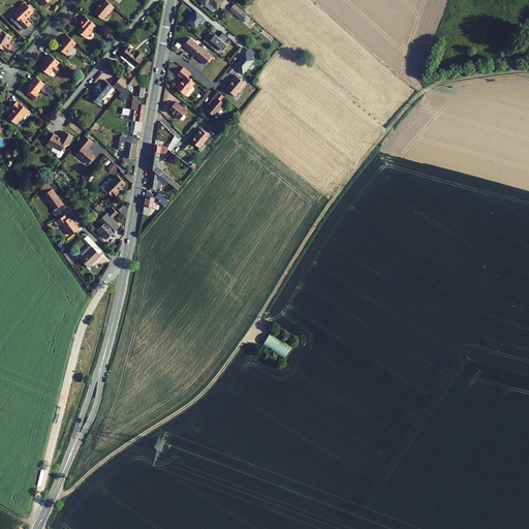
[(113,6),(105,0),(103,0),(100,4),(101,5),(100,6),(99,7),(98,7),(93,11),(102,19),(106,13),(107,14),(111,10),(110,9),(113,6)]
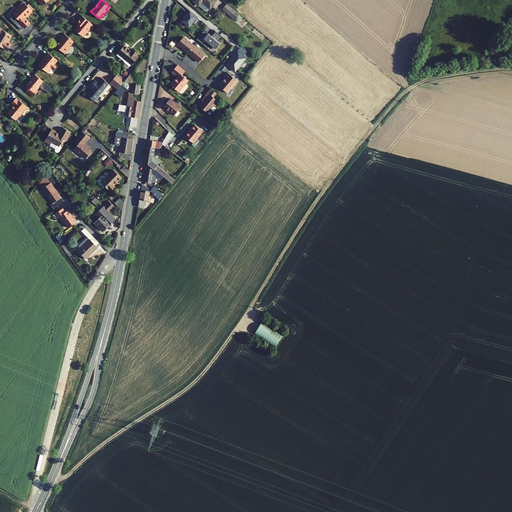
[(216,1),(215,0),(194,0),(193,1),(206,11),(209,8),(210,9),(216,1)]
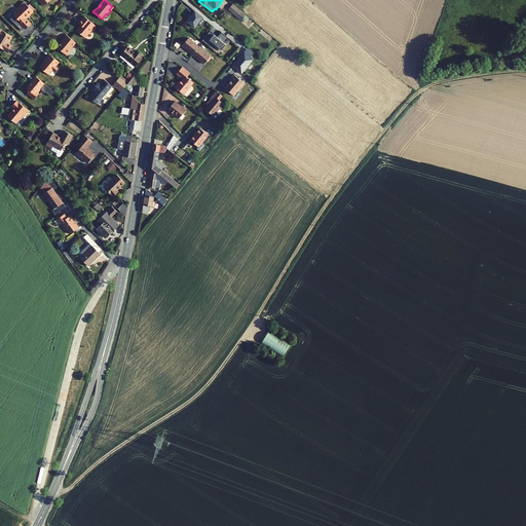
[(28,6),(24,1),(19,6),(20,7),(12,14),(14,15),(10,19),(22,31),(25,28),(26,29),(31,24),(26,19),(34,11),(33,11),(28,6)]
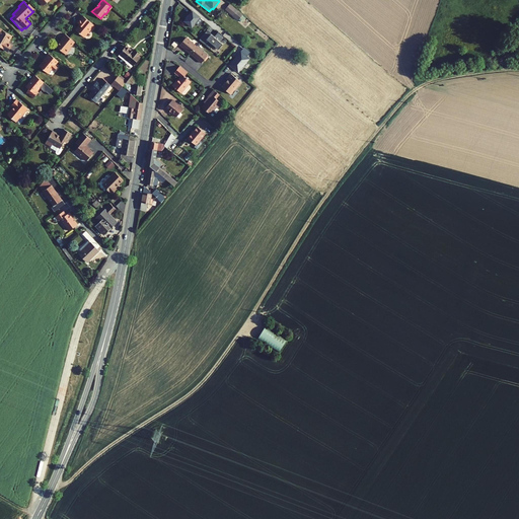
[(229,4),(225,9),(238,20),(238,19),(242,15),(229,4)]
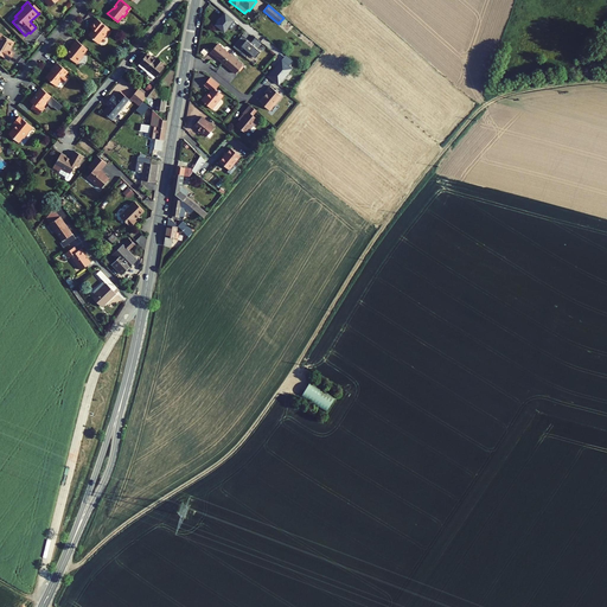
[(238,24),(225,13),(216,25),(224,32),(228,27),(232,31),(238,24)]
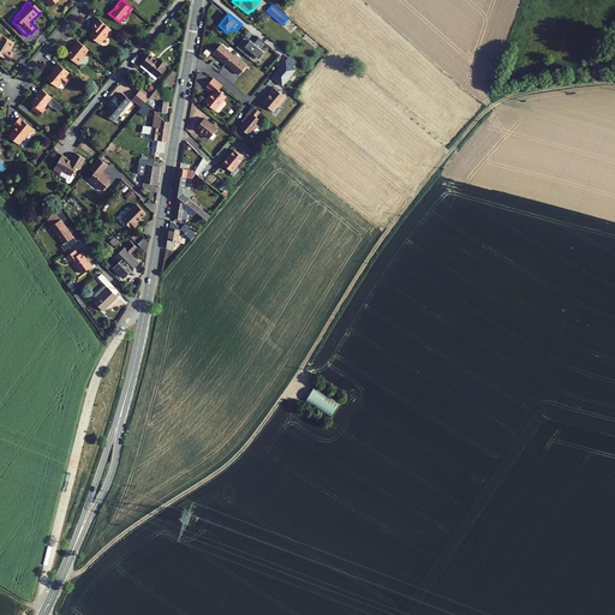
[(111,29),(99,19),(93,25),(96,28),(94,29),(89,35),(99,43),(103,39),(105,39),(108,35),(107,34),(111,29)]
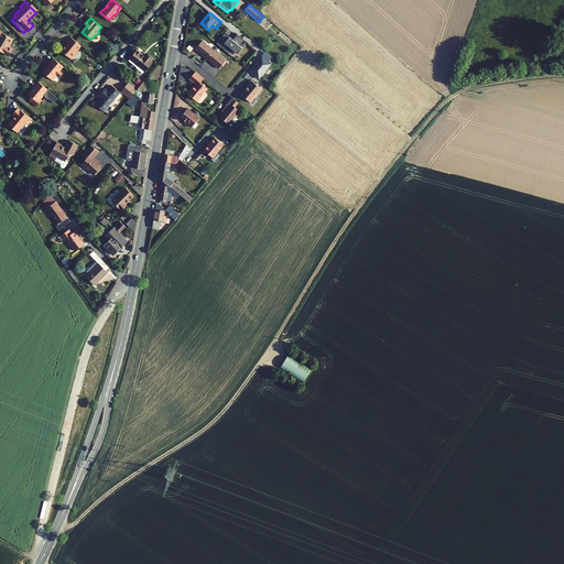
[(12,39),(0,31),(0,51),(9,56),(13,50),(8,46),(12,39)]
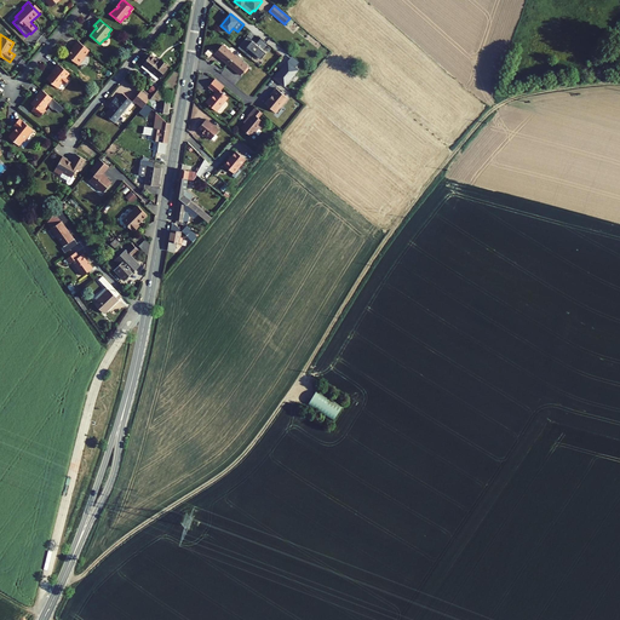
[(89,50),(78,40),(73,47),(67,56),(79,65),(85,57),(84,56),(89,50)]
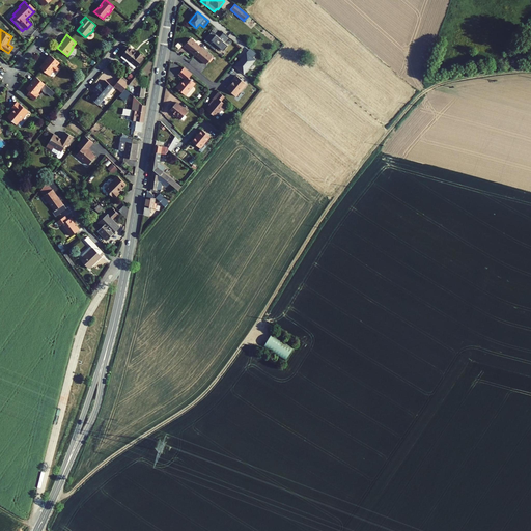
[(227,45),(216,35),(211,40),(214,43),(211,47),(215,50),(218,46),(223,51),(227,45)]
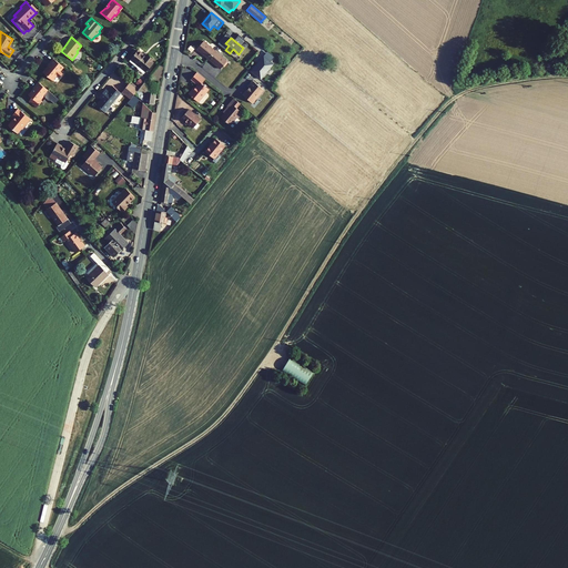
[(203,41),(196,49),(209,59),(215,51),(203,41)]
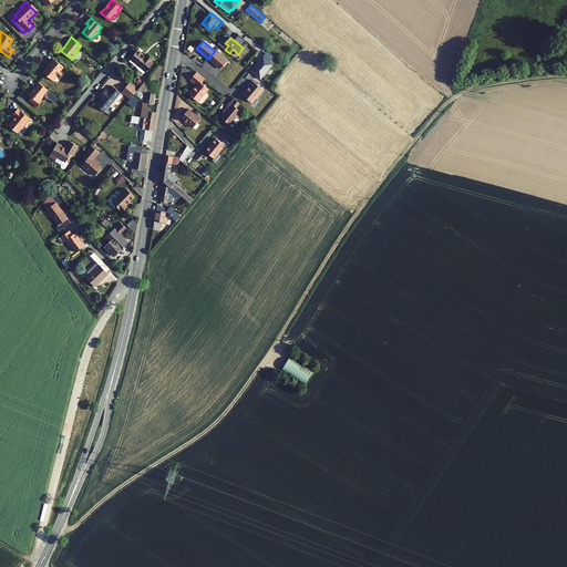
[(138,66),(145,72),(153,62),(151,61),(152,59),(147,54),(145,58),(143,57),(143,55),(137,51),(130,60),(138,66)]
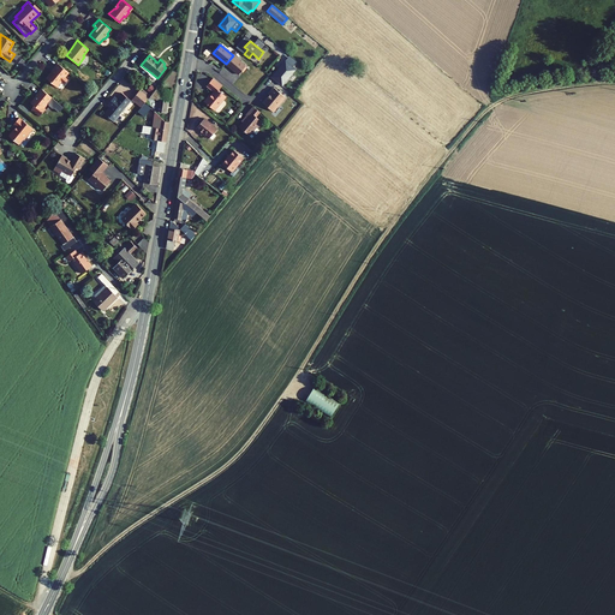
[(226,64),(238,75),(246,66),(233,55),(226,64)]
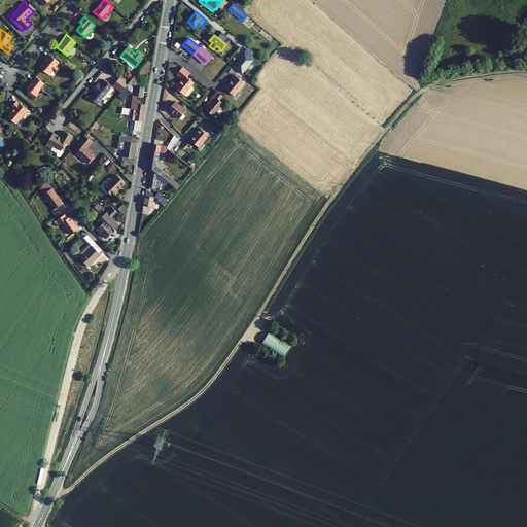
[(254,53),(248,47),(244,51),(245,53),(250,58),(254,53)]
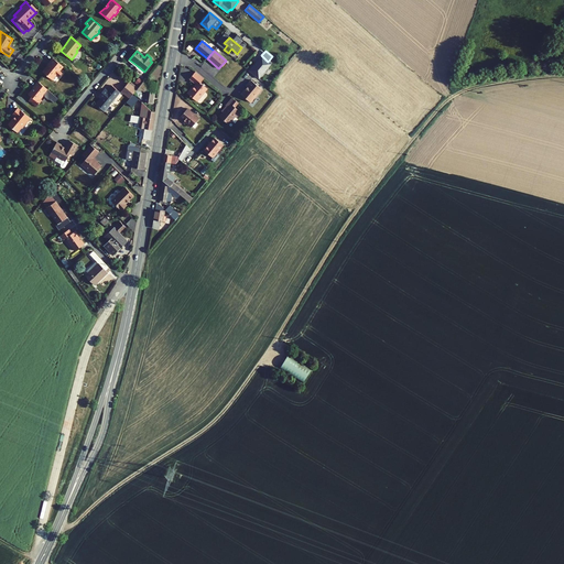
[(262,56),(249,71),(258,79),(271,64),(268,62),(262,56)]
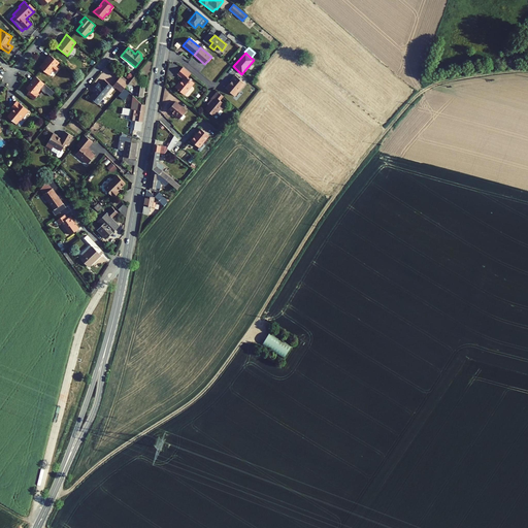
[(59,62),(50,55),(45,59),(46,59),(40,67),(48,74),(53,69),(56,72),(59,68),(56,66),(59,62)]
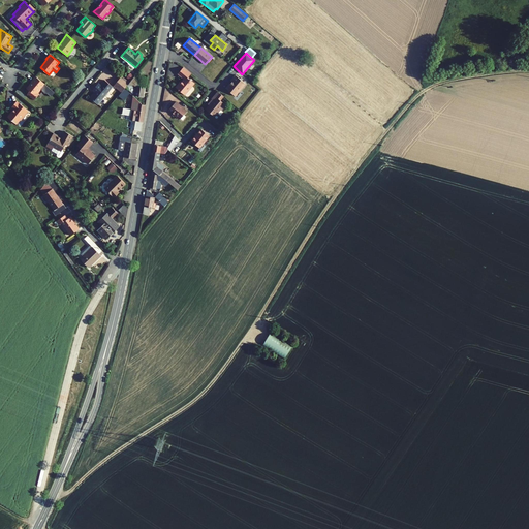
[(181,83),(180,83),(176,87),(184,94),(194,83),(188,78),(191,73),(183,67),(178,73),(184,79),(182,82),(181,83)]
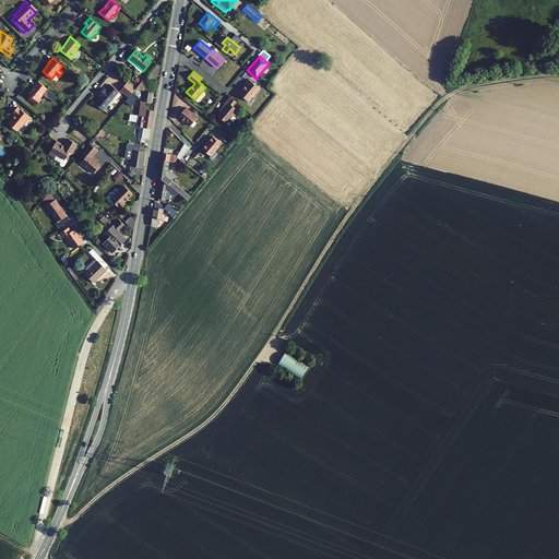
[(260,88),(248,79),(244,85),(245,86),(242,88),(238,93),(248,102),(260,88)]
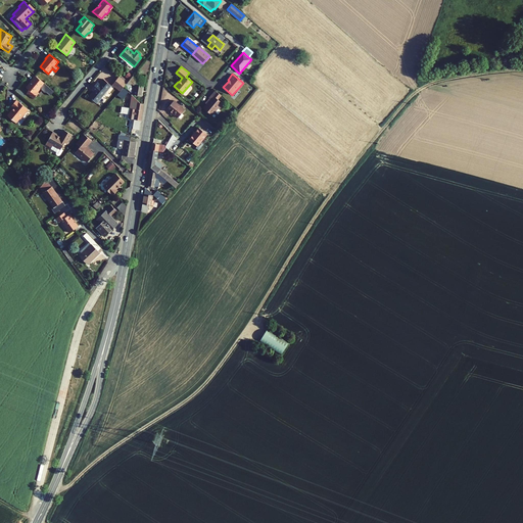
[(130,84),(135,85),(143,86),(144,78),(134,75),(127,83),(130,84)]
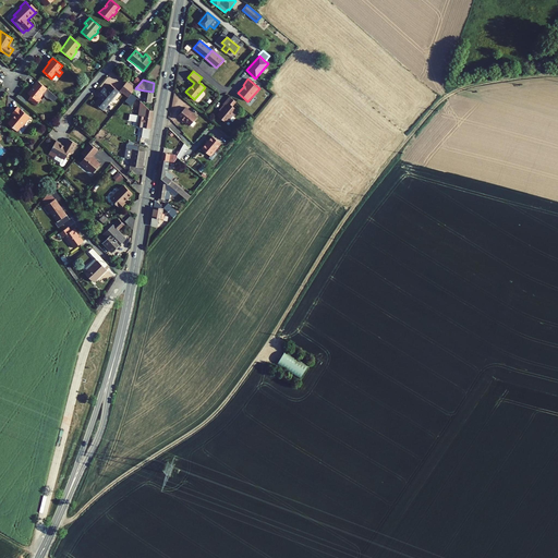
[(57,97),(37,81),(33,86),(35,88),(34,89),(32,89),(28,94),(31,96),(31,97),(31,99),(35,104),(38,102),(39,101),(39,98),(38,98),(40,95),(40,93),(43,93),(44,95),(47,97),(49,98),(52,101),(57,97)]
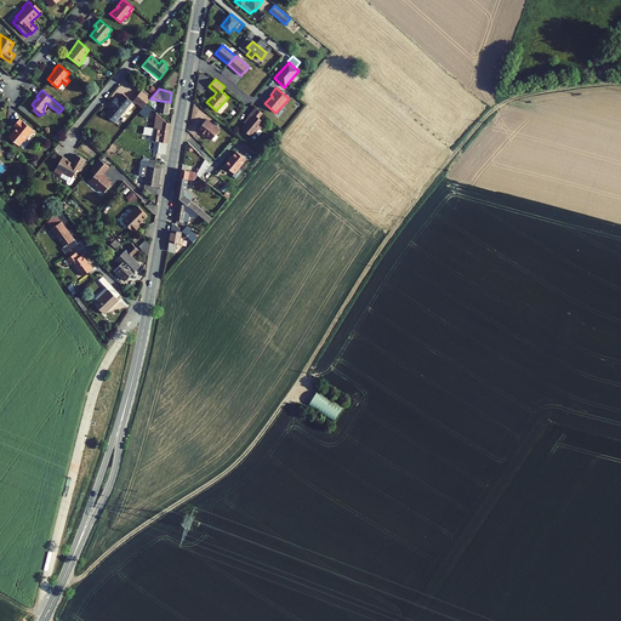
[(135,98),(144,106),(147,102),(151,98),(148,96),(143,91),(141,90),(135,98)]
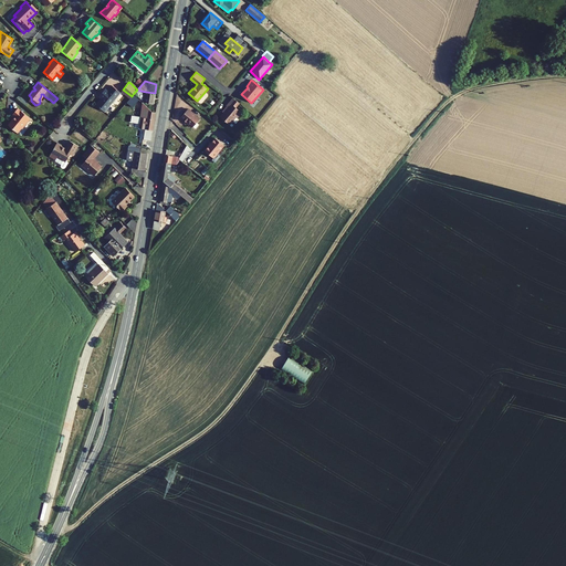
[(95,93),(100,95),(104,88),(101,85),(95,93)]
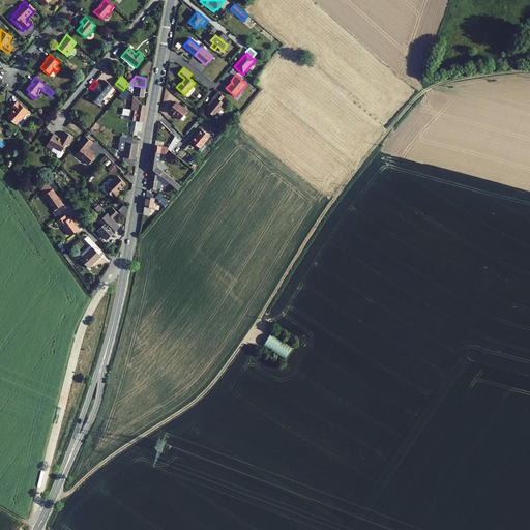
[(113,87),(105,80),(100,85),(98,83),(92,90),(96,93),(94,94),(94,93),(90,98),(97,105),(113,87)]
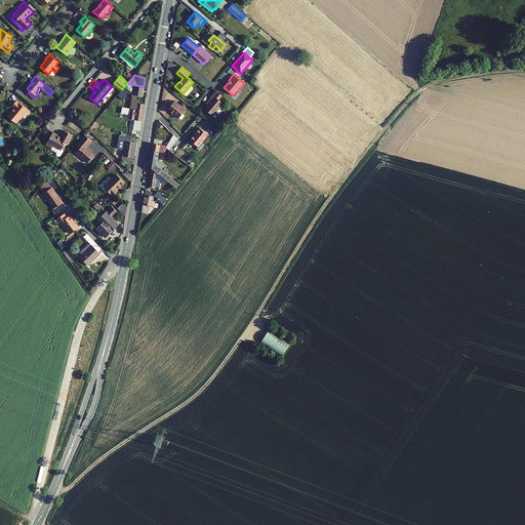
[(120,91),(122,89),(114,83),(113,85),(120,91)]
